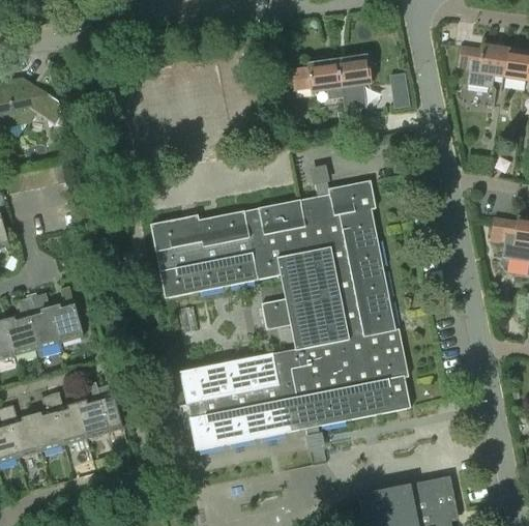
[(494,74),(503,76),(508,47),(483,42),(482,48),(461,45),(458,65),(469,67),(467,84),(486,87),(492,83),(494,74)]
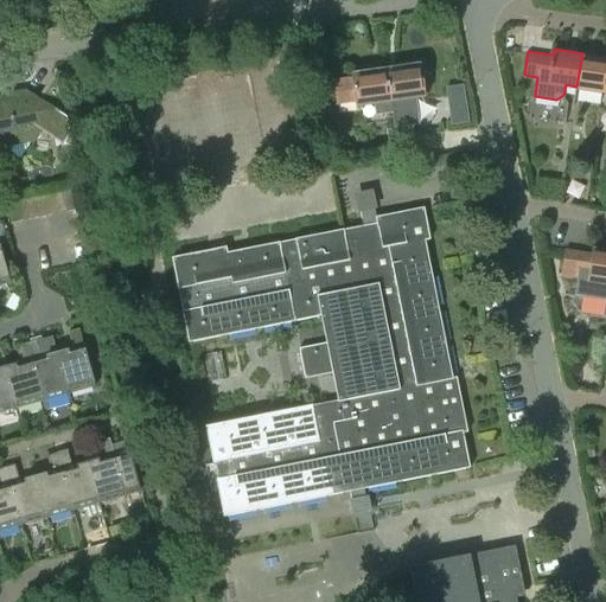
[(576,87),(605,90),(605,57),(582,53),(576,87)]
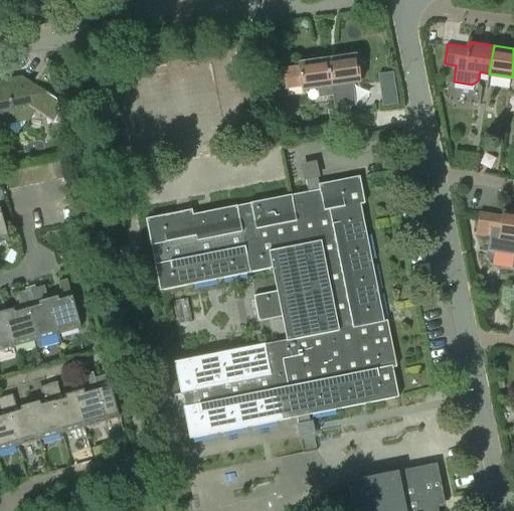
[(333,83),(337,107),(351,105),(357,104),(357,98),(360,98),(358,79),(361,79),(357,52),(329,56),(333,83)]
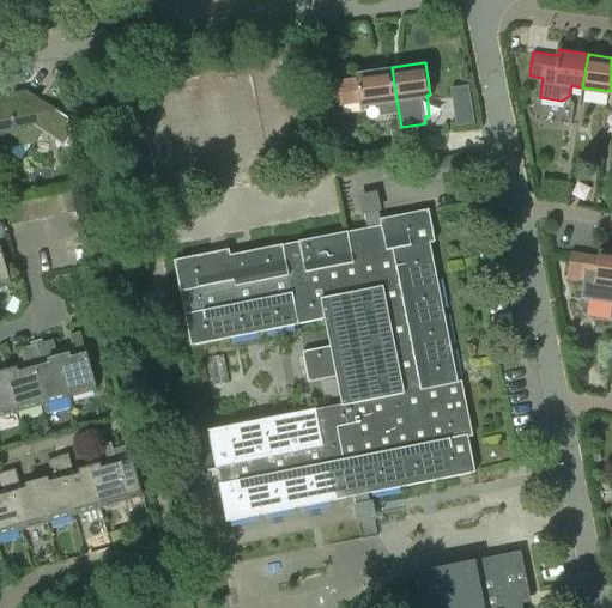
[(74,145),(59,67),(58,68),(62,92),(49,95),(43,103),(25,91),(0,96),(0,143),(20,157),(43,123),(59,133),(70,131),(73,145),(74,145)]
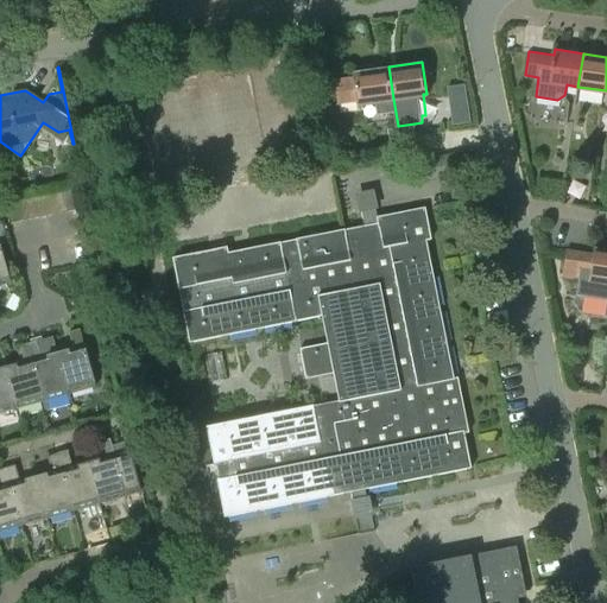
[(398,126),(393,99),(389,67),(354,71),(354,76),(335,78),(337,101),(358,99),(358,103),(375,101),(377,113),(393,110),(396,126),(398,126)]
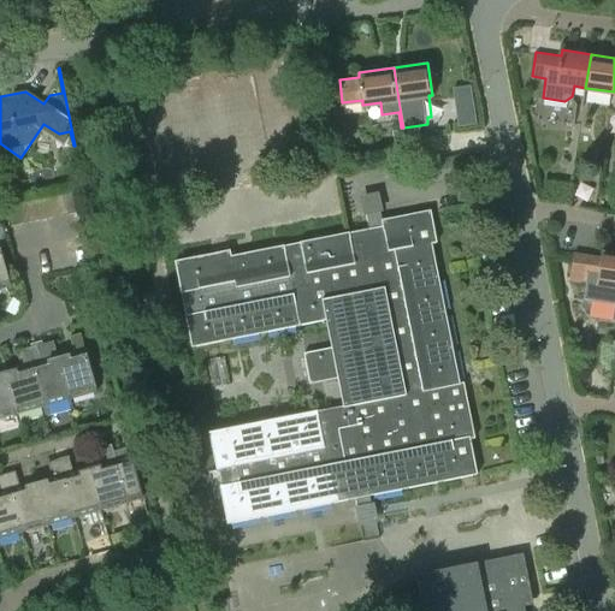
[(479,114),(461,117),(462,124),(480,122),(479,114)]
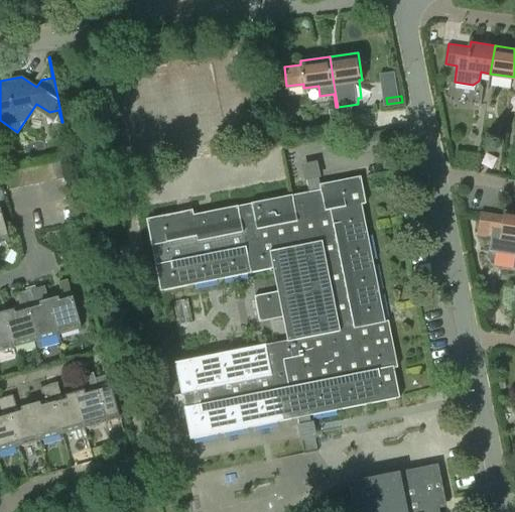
[(330,108),(331,119),(354,116),(352,105),(338,107),(336,107),(330,108)]
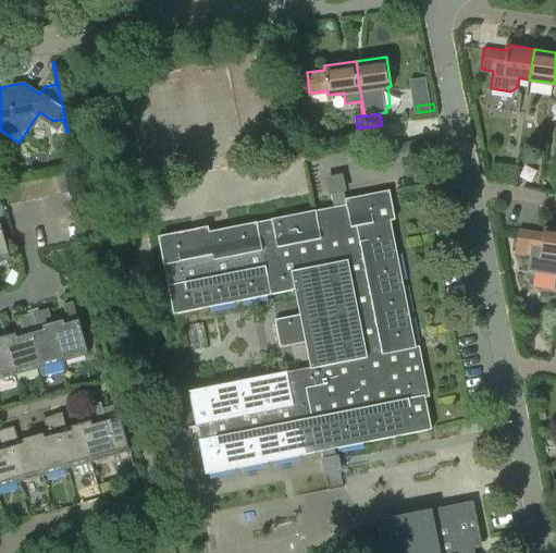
[(382,125),(357,128),(359,140),(383,137),(382,125)]
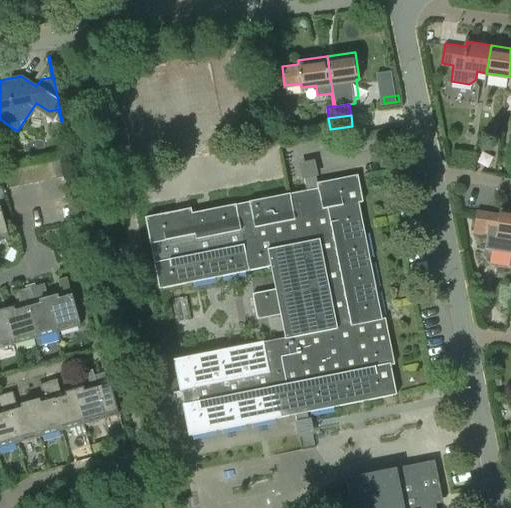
[(263,132),(265,142),(280,139),(278,130),(263,132)]
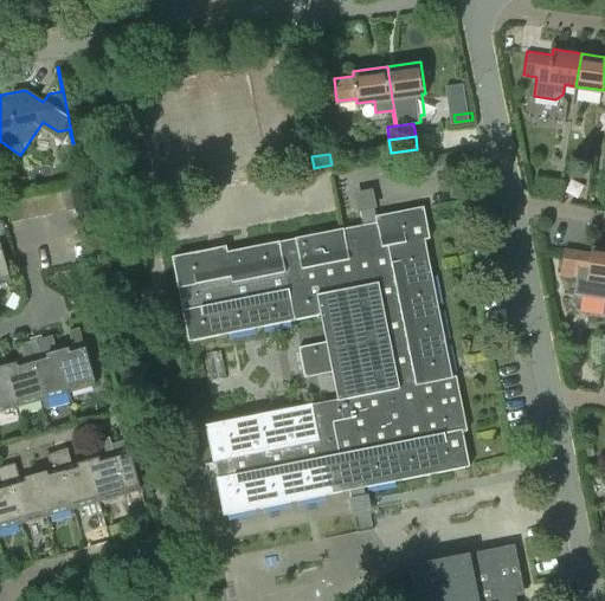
[(75,180),(59,183),(65,208),(79,205),(75,180)]
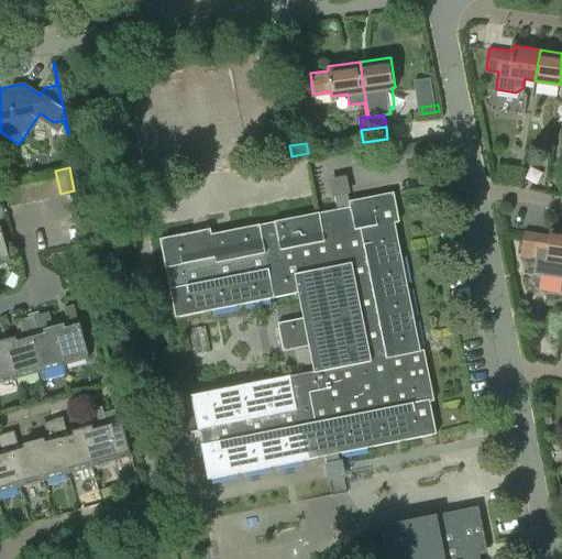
[(211,227),(161,237),(176,316),(276,296),(276,295),(306,289),(310,315),(278,321),(284,350),(316,343),(321,369),(291,374),(291,373),(191,393),(199,429),(201,428),(204,441),(201,442),(208,478),(326,455),(333,492),(346,490),(339,451),(437,433),(430,399),(434,398),(425,348),(421,349),(396,220),(400,220),(394,190),(350,199),(348,192),(334,195),(338,207),(212,232),(211,227)]
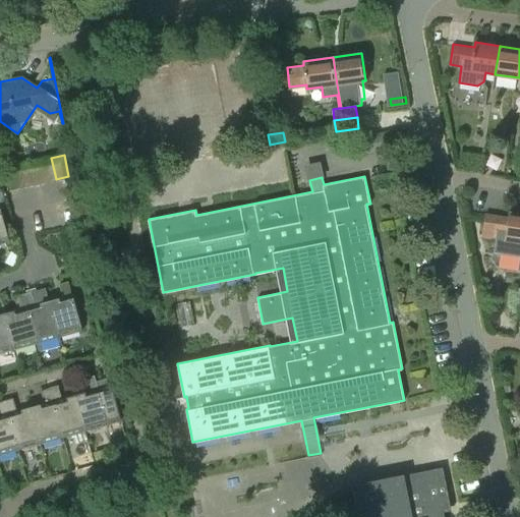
[(0,241),(9,239),(0,209),(7,207),(3,190),(0,190),(0,241)]
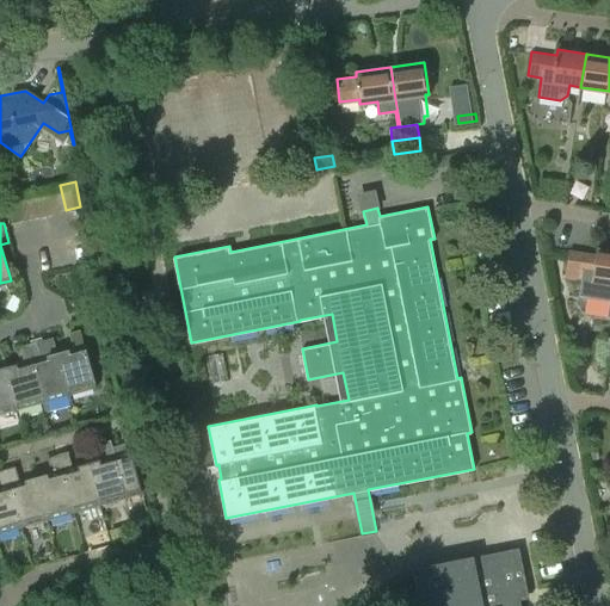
[(570,249),(566,273),(581,276),(578,297),(609,302),(609,249),(597,247),(597,253),(570,249)]
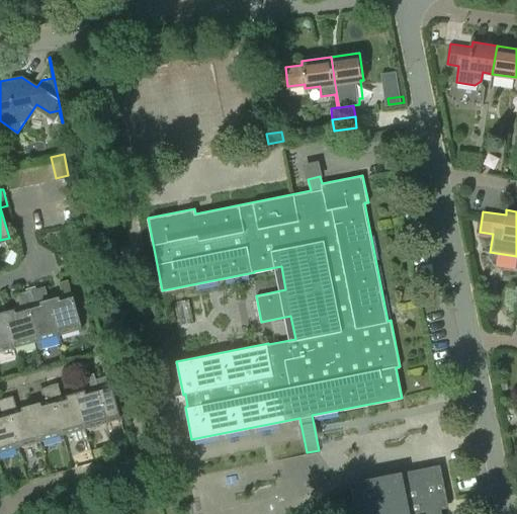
[(63,294),(49,298),(59,333),(82,327),(68,278),(59,281),(63,294)]
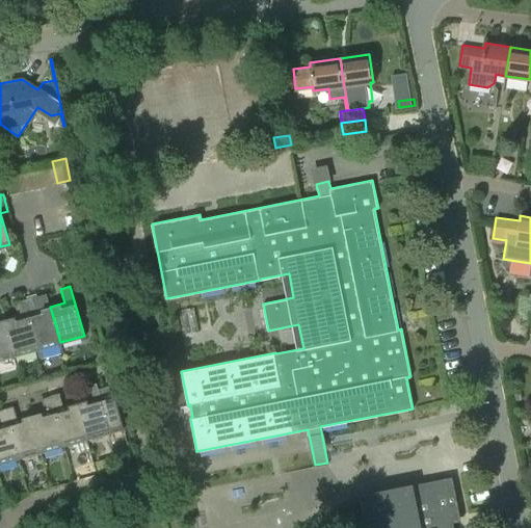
[(46,292),(25,298),(37,348),(60,342),(50,307),(46,292)]
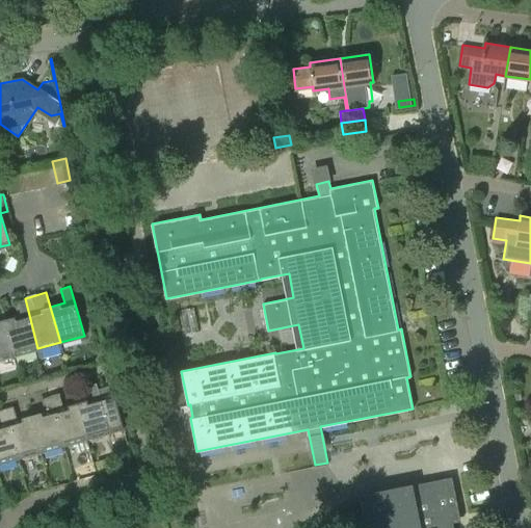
[(19,315),(4,319),(16,354),(37,348),(25,298),(15,301),(19,315)]
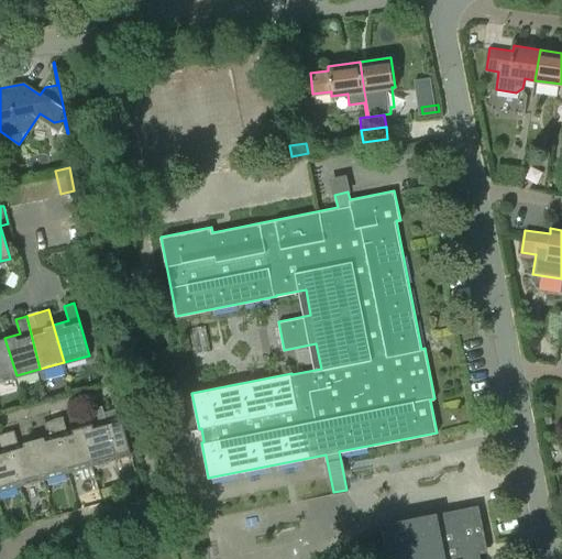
[(0,380),(17,375),(4,338),(0,339),(0,380)]
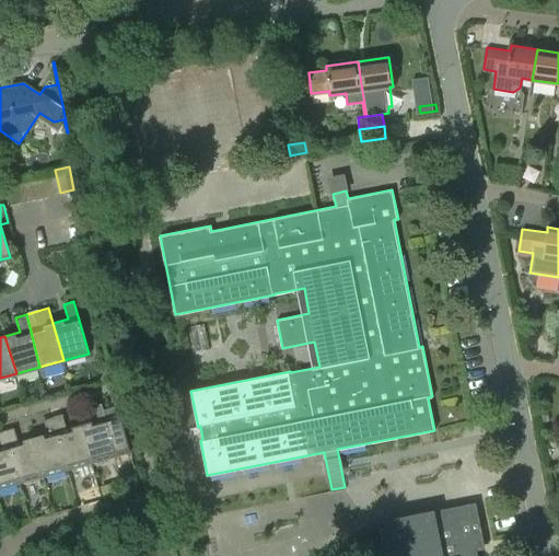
[(95,420),(81,425),(92,461),(130,451),(120,414),(106,417),(102,403),(92,405),(95,420)]
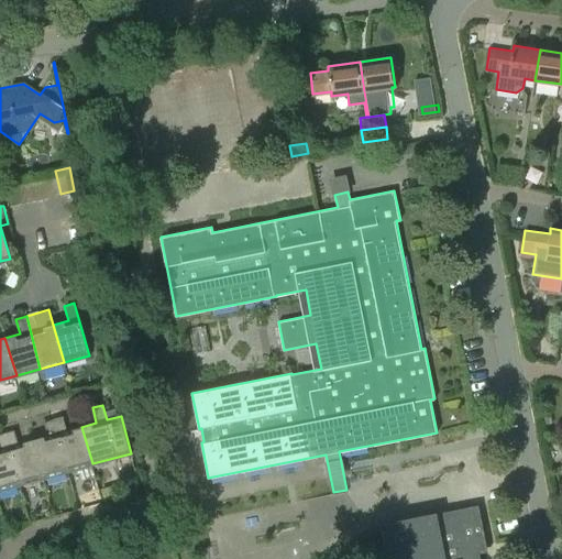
[(63,415),(54,418),(69,470),(92,463),(81,427),(67,430),(63,415)]
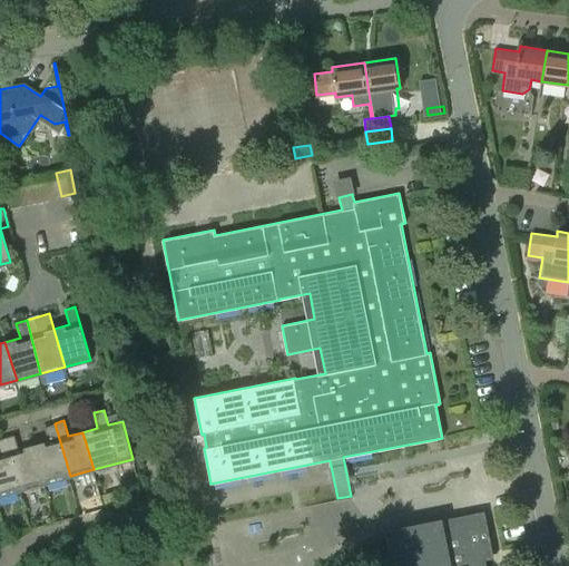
[(49,441),(33,446),(45,484),(70,476),(55,423),(45,426),(49,441)]
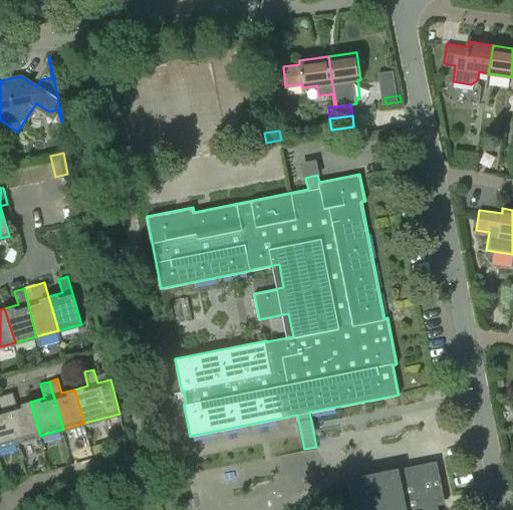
[(13,392),(5,394),(20,441),(40,436),(30,402),(17,405),(13,392)]
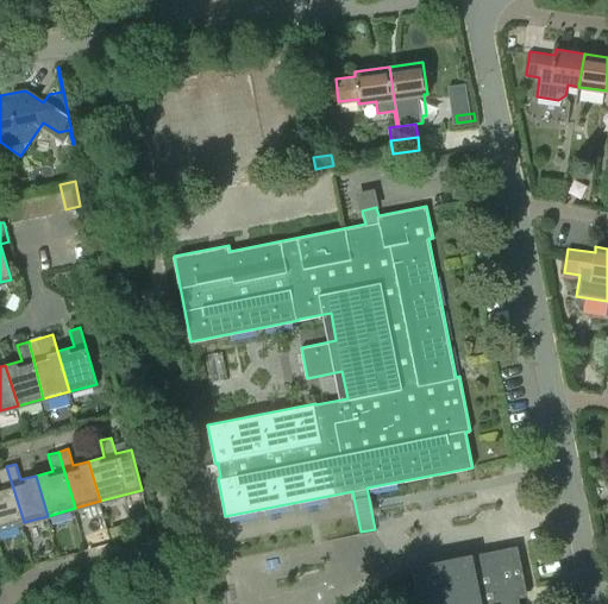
[(0,484),(0,485),(0,484),(0,528),(24,522),(6,466),(0,467),(0,484)]
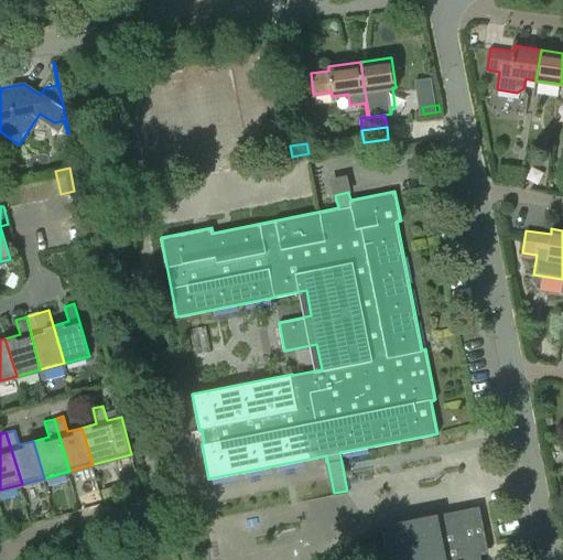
[(112,487),(101,491),(104,501),(116,497),(112,487)]
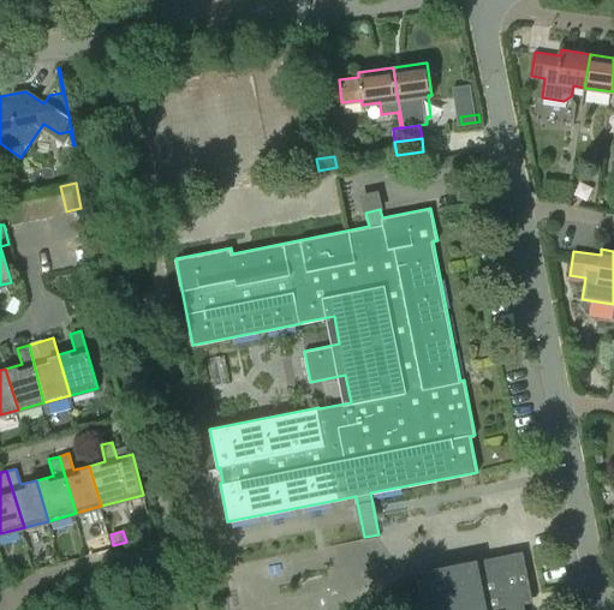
[(417,582),(423,609),(525,609),(522,593),(531,591),(530,582),(523,550),(416,572),(417,582)]
